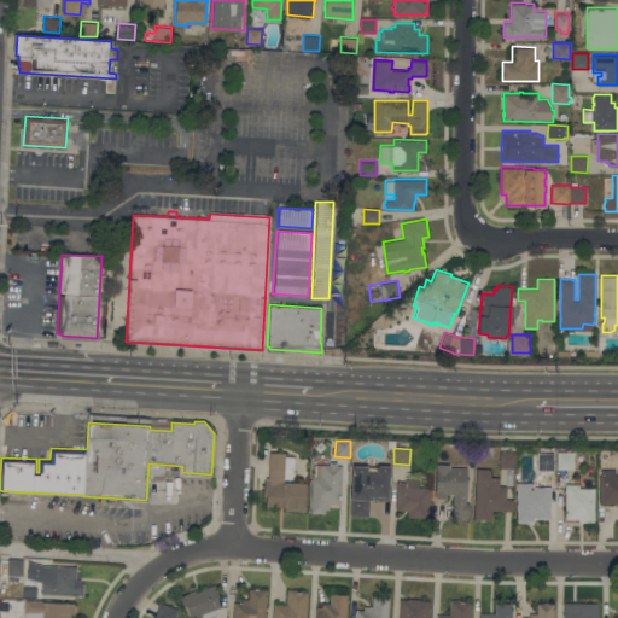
[(268,452),(285,453),(283,482),(305,483),(304,509),(264,507),(266,490),(264,490),(264,482),(267,482),(268,452)]
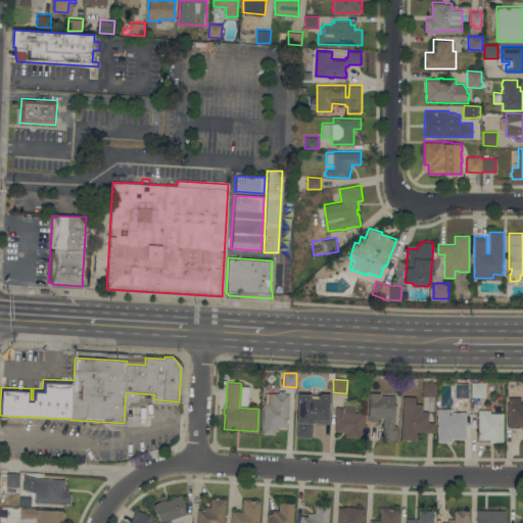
[(423,382),(435,383),(435,397),(422,396),(423,382)]
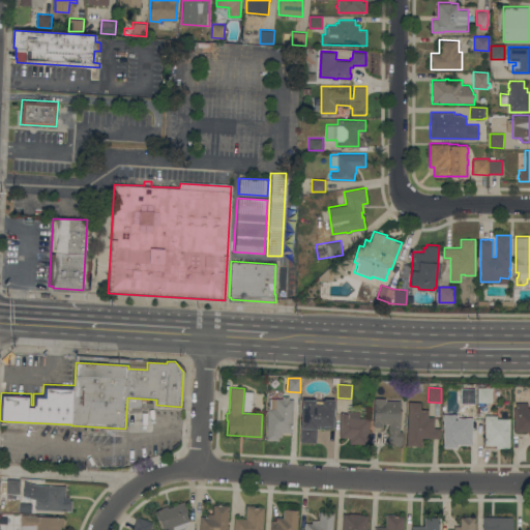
[(477,388),(492,388),(492,403),(477,403),(477,388)]
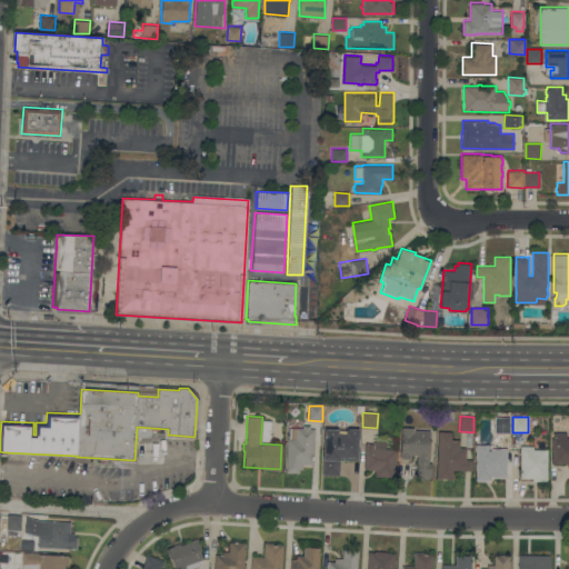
[(493,418),(510,418),(510,432),(493,432),(493,418)]
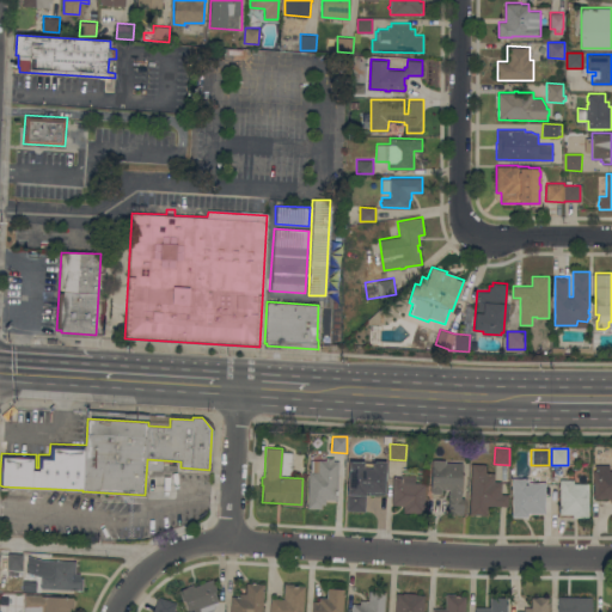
[(311,460),(325,461),(325,457),(334,457),(334,461),(338,461),(337,501),(325,501),(325,505),(322,505),(322,508),(307,508),(308,472),(311,472),(311,460)]
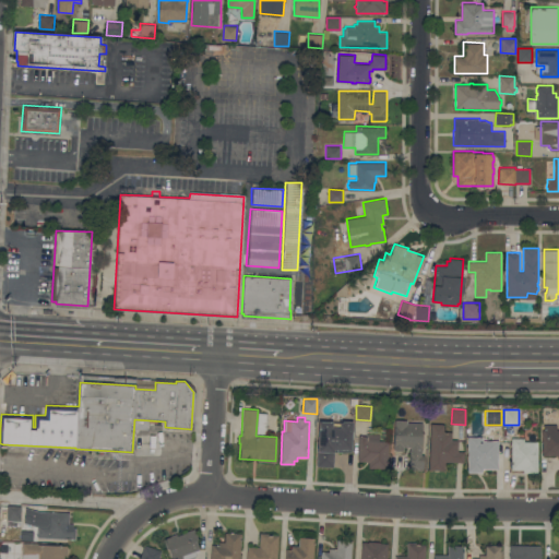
[(318,420),(332,420),(332,427),(340,427),(340,423),(341,423),(341,421),(353,421),(352,450),(334,449),(333,466),(317,466),(318,420)]
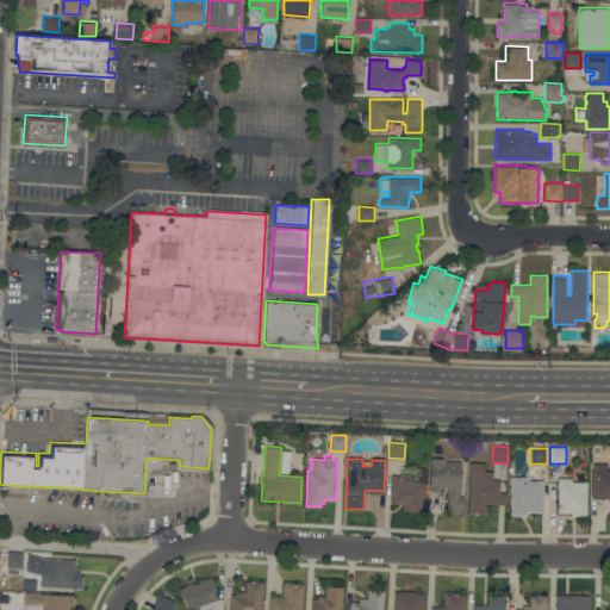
[(430,459),(444,459),(444,461),(460,462),(460,497),(462,497),(461,514),(447,514),(447,490),(429,489),(430,459)]
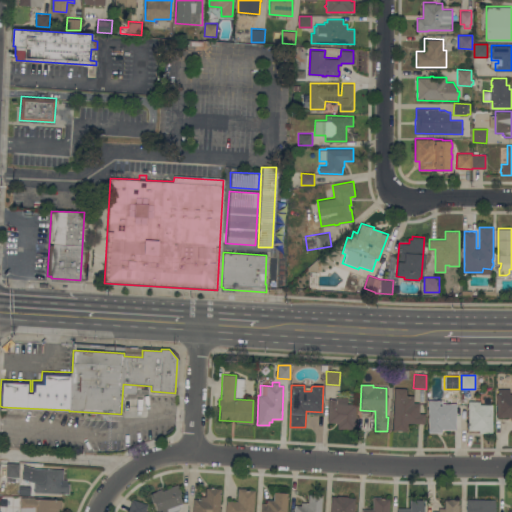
[(394,388),(405,388),(405,396),(413,396),(413,403),(419,403),(419,414),(426,414),(425,423),(404,423),(404,430),(393,430),(394,388)]
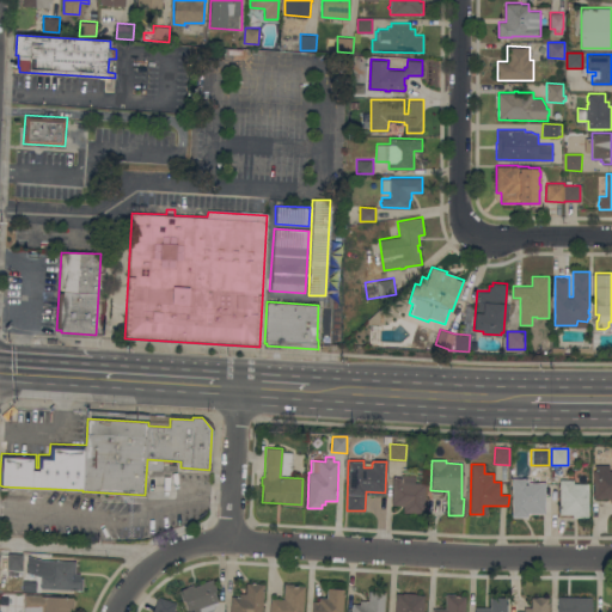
[(595,464),(610,465),(610,471),(611,471),(611,501),(593,500),(593,470),(594,470),(595,464)]
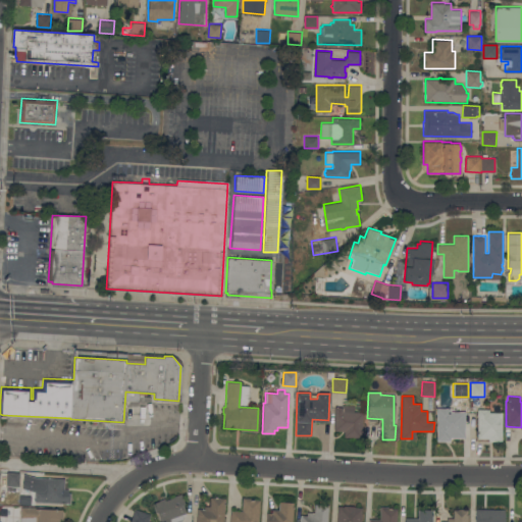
[(334,407),(343,407),(343,412),(362,412),(362,437),(344,436),(344,431),(334,430),(334,407)]
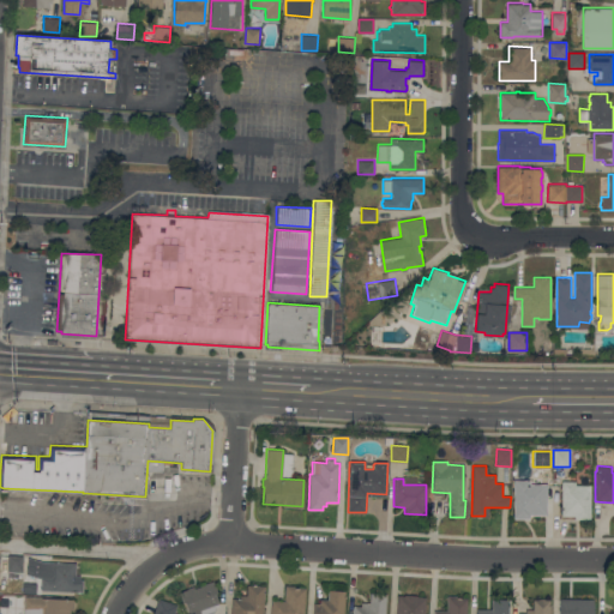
[(513,480),(536,480),(536,485),(547,485),(547,515),(529,515),(529,518),(513,518),(513,480)]
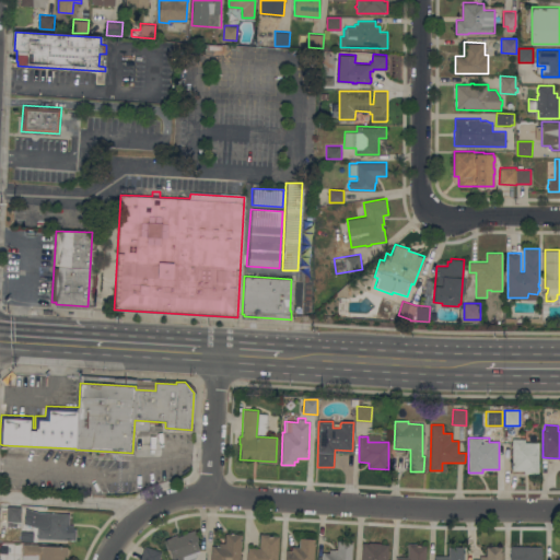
[(512,439),(524,439),(524,443),(538,443),(538,471),(533,471),(533,474),(524,474),(524,471),(513,471),(513,459),(512,459),(512,439)]
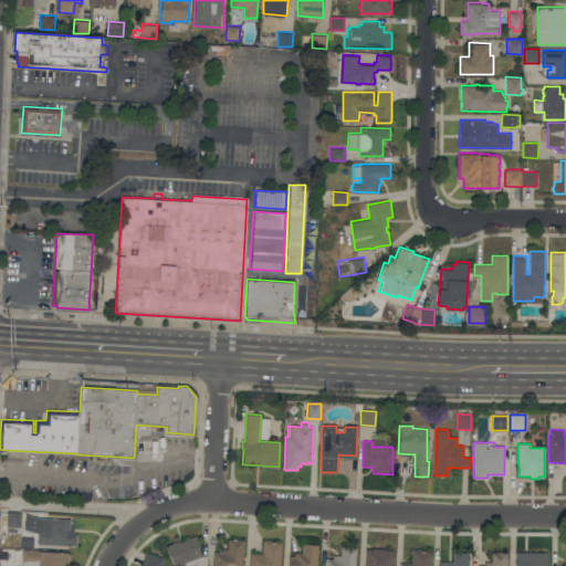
[(7,513),(21,513),(20,527),(7,526),(7,513)]
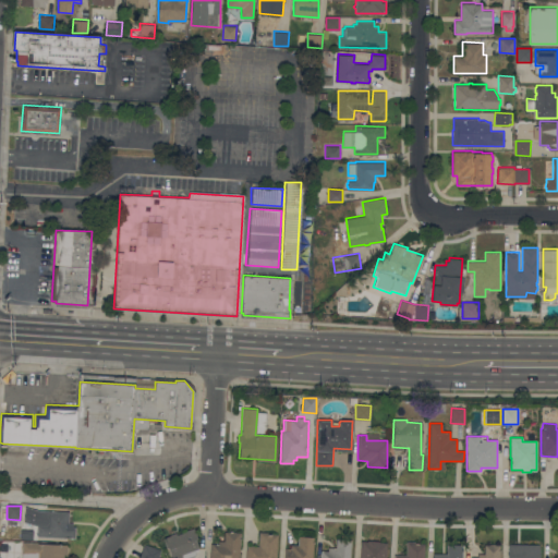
[(37,536),(38,526),(24,522),(25,506),(38,511),(69,511),(68,523),(73,523),(73,528),(75,528),(75,537),(37,536)]
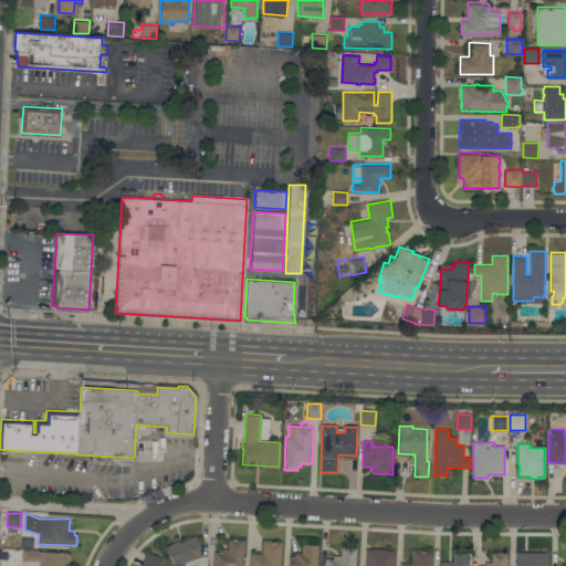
[(195,536),(202,556),(185,563),(186,565),(171,565),(166,546),(195,536)]
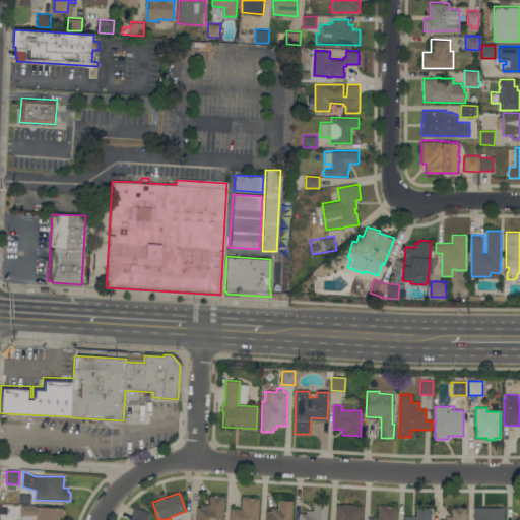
[(19,494),(30,495),(30,503),(19,503),(19,494)]
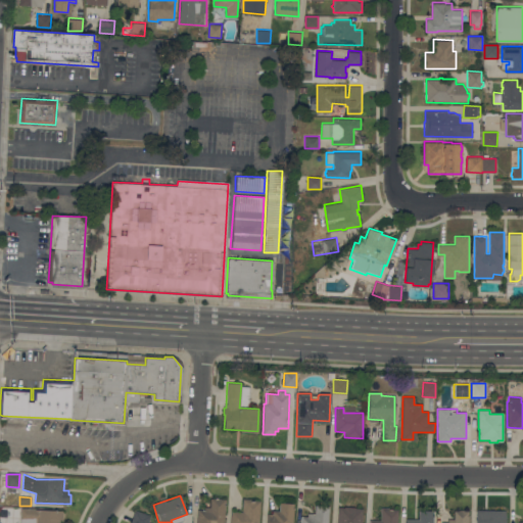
[(209,498),(225,500),(224,522),(197,522),(197,510),(204,511),(204,508),(209,508),(209,498)]
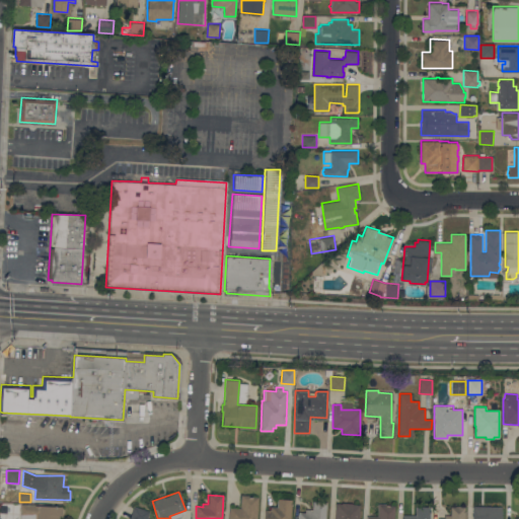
[(240,495),(257,496),(255,518),(228,518),(229,507),(240,508),(240,495)]
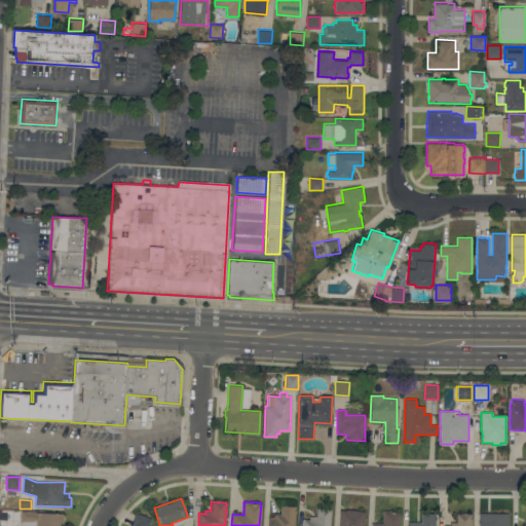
[(280,505),(295,506),(294,525),(267,525),(268,517),(274,517),(274,514),(280,514),(280,505)]
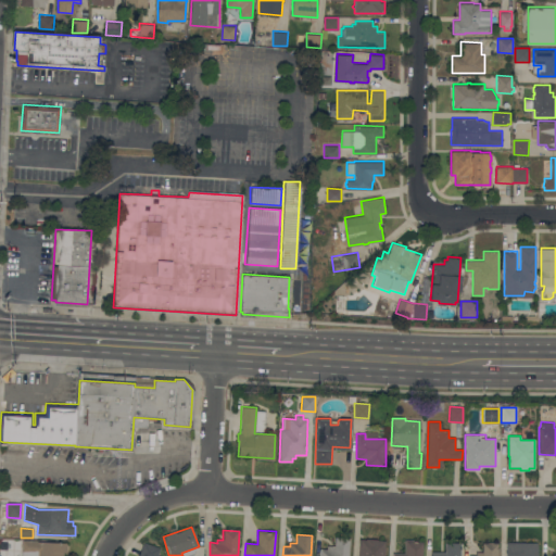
[(335,536),(350,538),(349,555),(318,555),(319,548),(327,548),(327,545),(335,546),(335,536)]
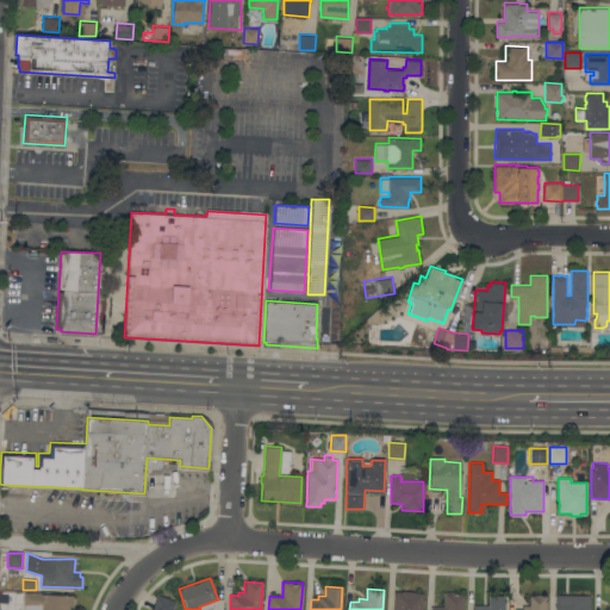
[(393,609),(394,592),(402,592),(402,591),(415,592),(415,593),(423,593),(422,609),(393,609)]
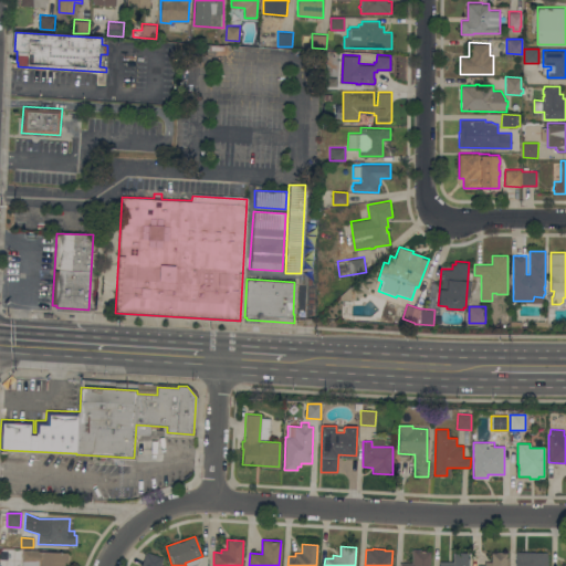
[(411,549),(431,551),(430,565),(399,565),(399,563),(411,564),(411,549)]
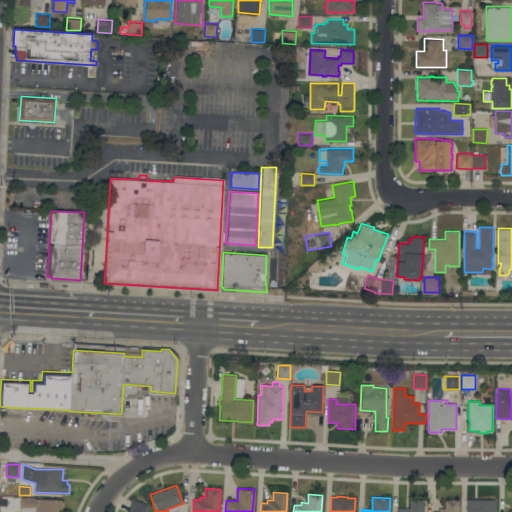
[(19,511),(20,498),(62,500),(61,510),(57,510),(57,511),(19,511)]
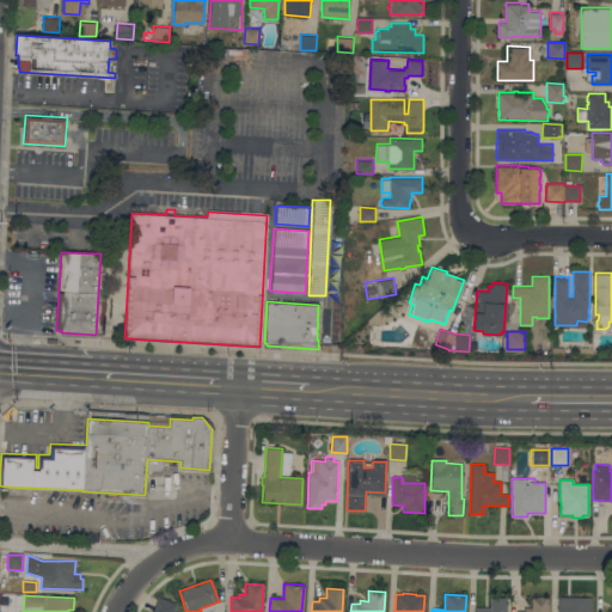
[(489,597),(508,597),(507,611),(473,611),(473,607),(489,607),(489,597)]
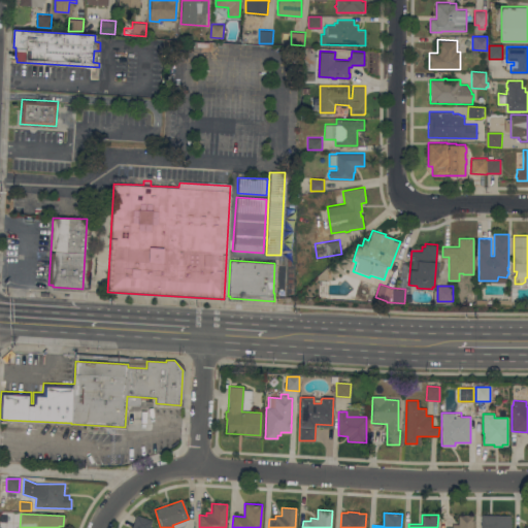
[(131,527),(135,516),(152,521),(150,527),(131,527)]
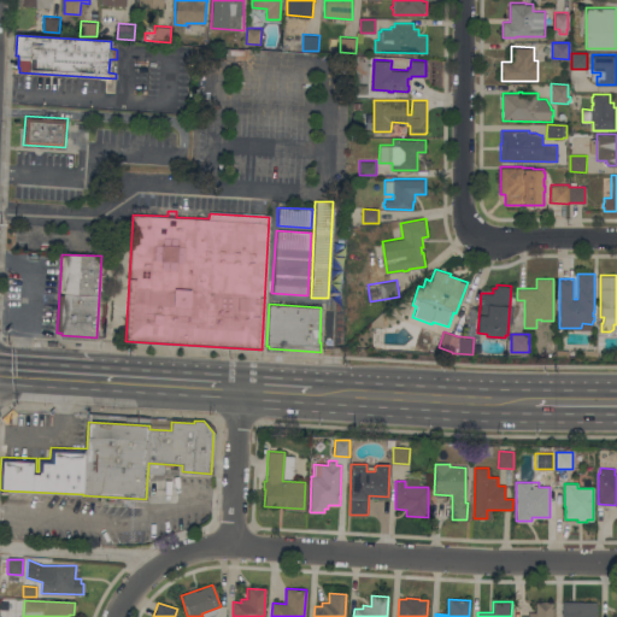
[(560,616),(562,603),(597,603),(597,616),(560,616)]
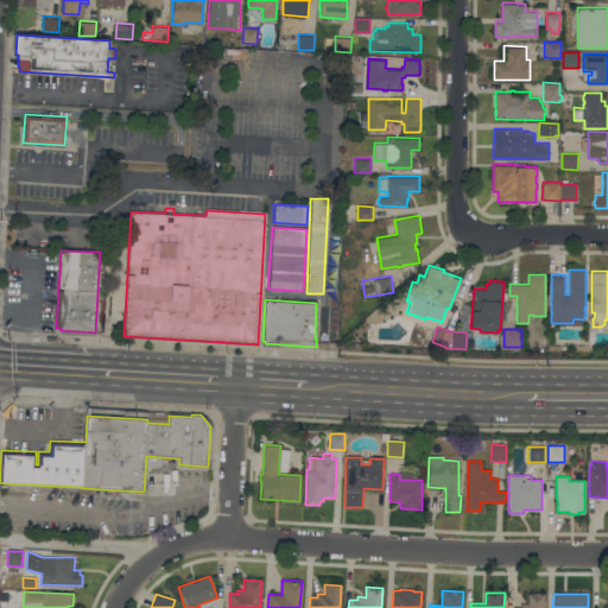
[(529,595),(544,595),(543,607),(520,607),(520,603),(527,603),(529,595)]
